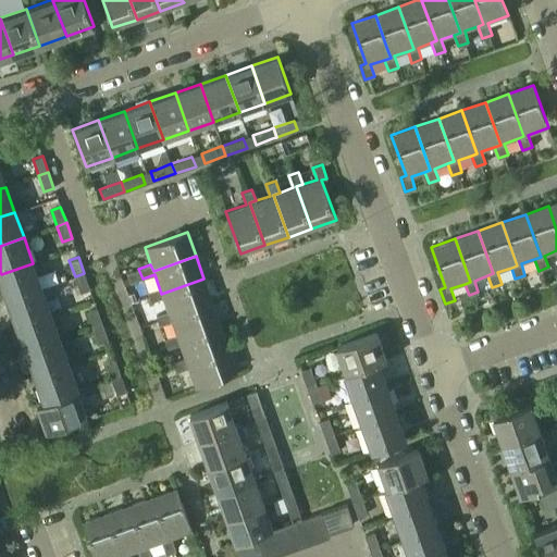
[(10,300),(41,288),(33,263),(1,274),(10,300)]
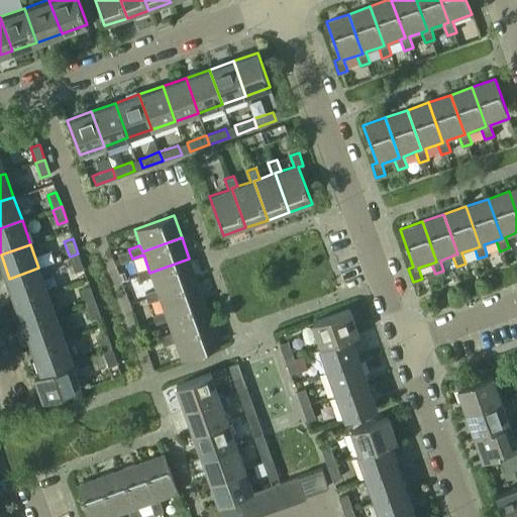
[(117,253),(118,254),(119,257),(121,263),(132,259),(128,249),(117,253)]
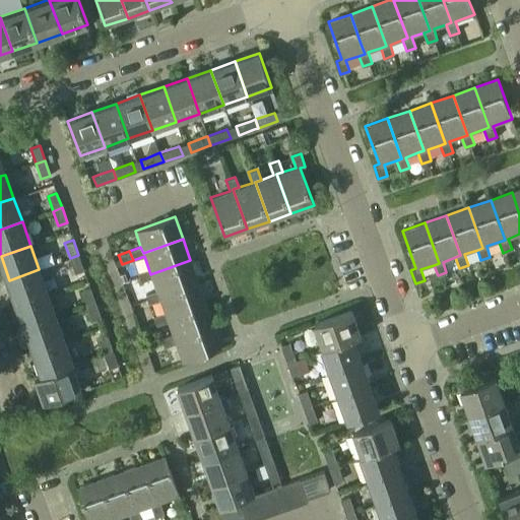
[(78,255),(70,258),(75,273),(83,270),(78,255)]
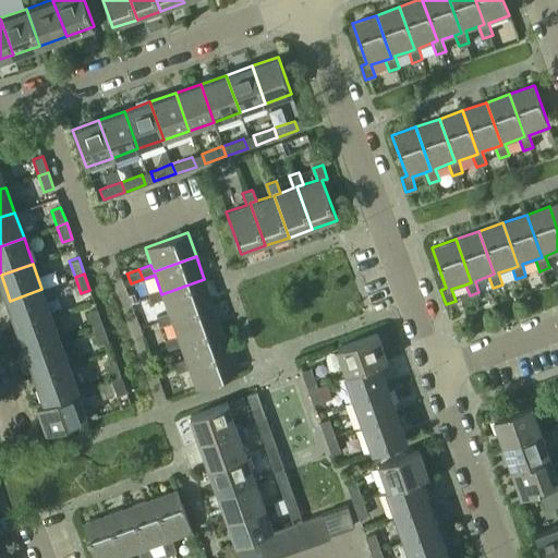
[(170,318),(213,303),(204,279),(161,294),(159,288),(148,292),(152,302),(162,298),(168,312),(170,318)]
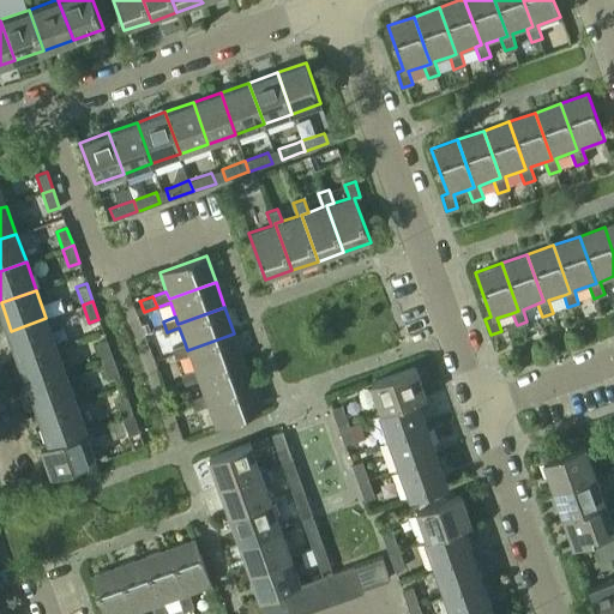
[(20,359),(56,345),(46,318),(11,331),(20,359)]
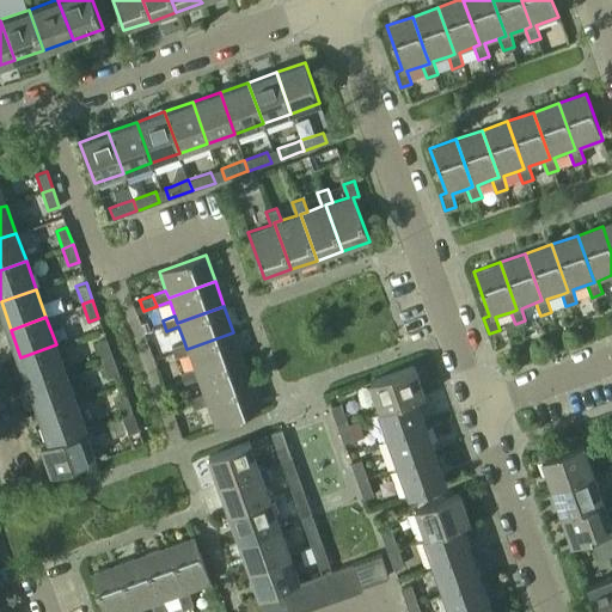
[(196,374),(242,357),(233,332),(187,349),(184,342),(171,347),(175,357),(188,353),(194,367),(196,374)]
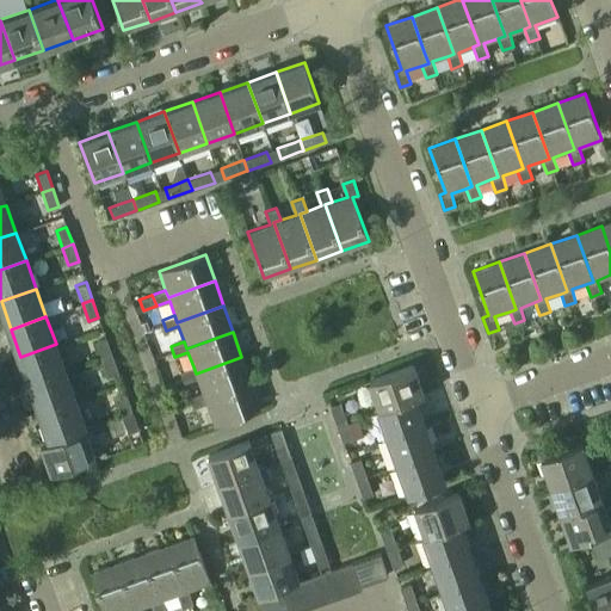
[(102,359),(112,356),(106,338),(96,341),(102,359)]
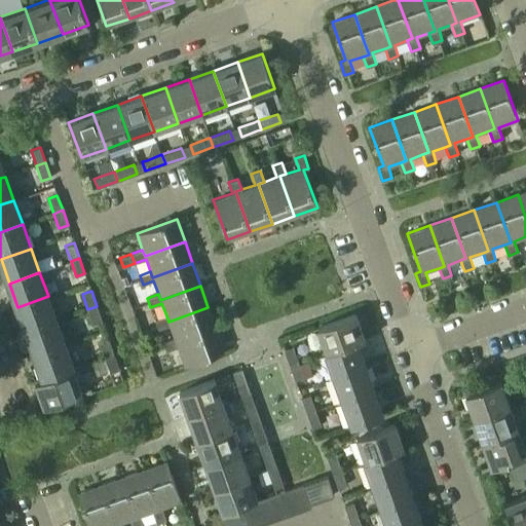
[(27,331),(57,321),(48,296),(17,307),(27,331)]
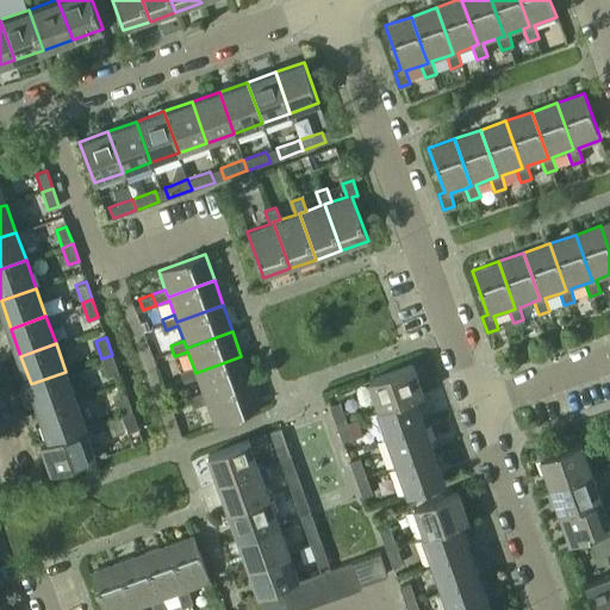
[(112,355),(101,359),(109,377),(118,373),(112,355)]
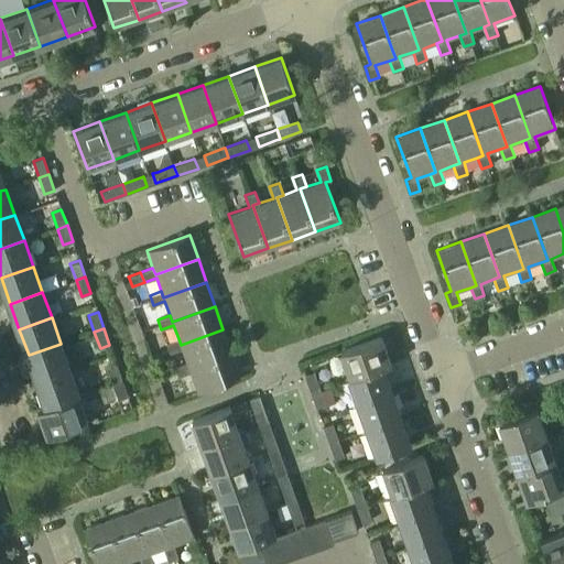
[(188,368),(231,354),(223,329),(181,345),(179,338),(166,343),(170,353),(182,348),(186,362),(188,368)]
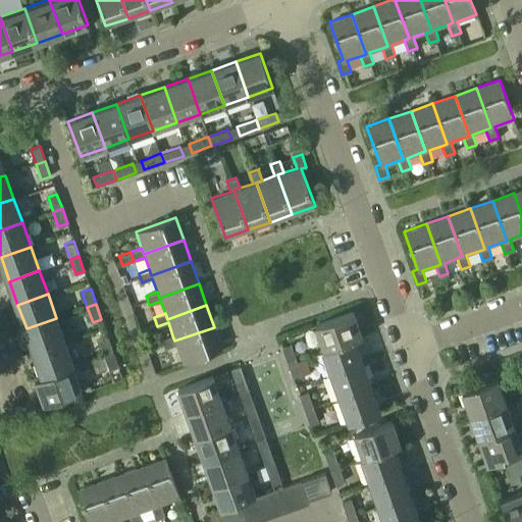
[(354,338),(354,340),(362,336),(353,312),(314,325),(323,350),(354,338)]
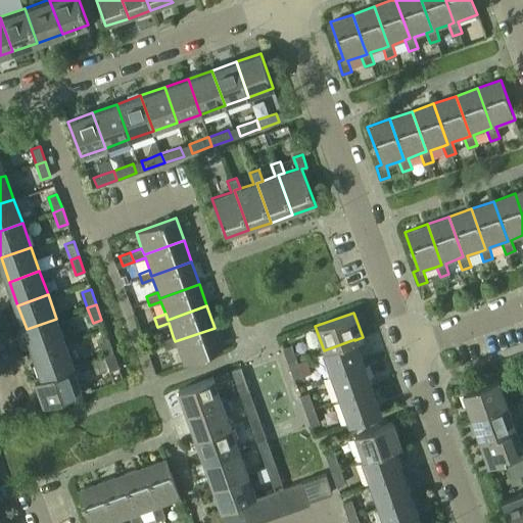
[(35,353),(64,342),(56,319),(27,329),(35,353)]
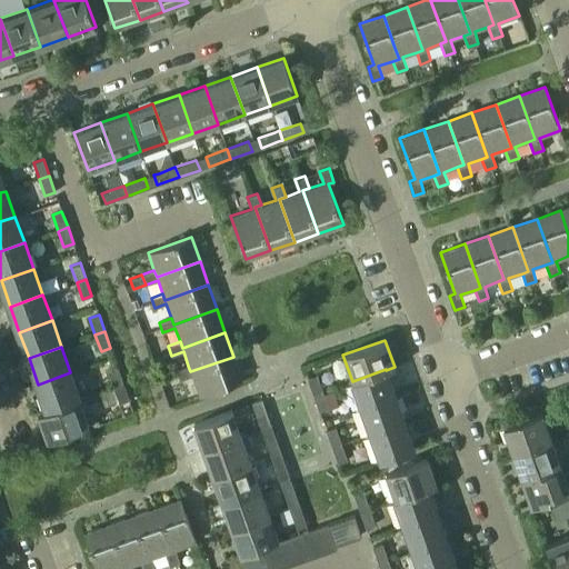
[(199,397),(242,381),(233,357),(190,371),(188,366),(177,370),(180,380),(191,376),(199,397)]
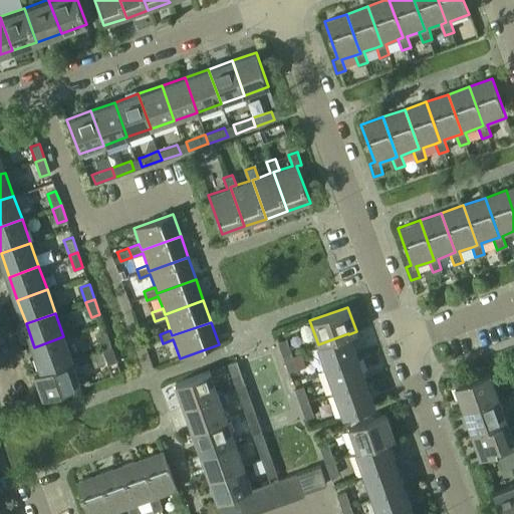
[(102,349),(111,346),(105,331),(97,334),(102,349)]
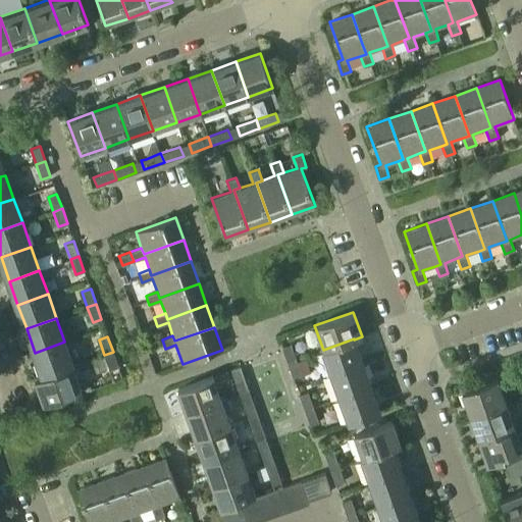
[(362,363),(354,340),(354,338),(323,350),(331,373),(362,363)]
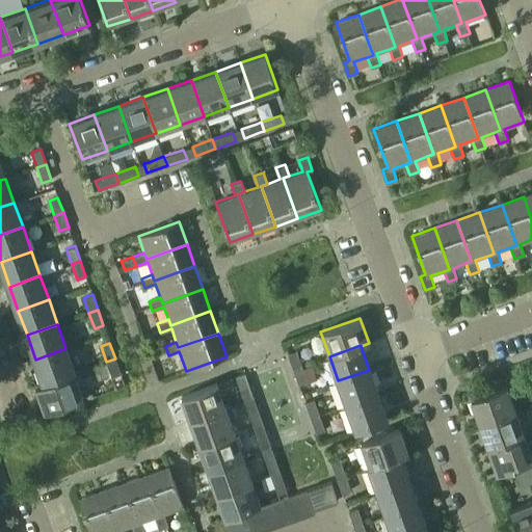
[(65,348),(35,360),(44,382),(44,383),(75,373),(65,348)]
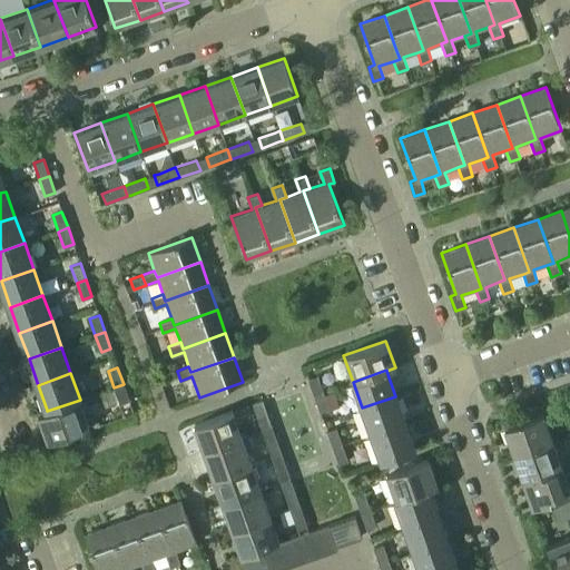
[(314,395),(323,392),(317,375),(308,379),(314,395)]
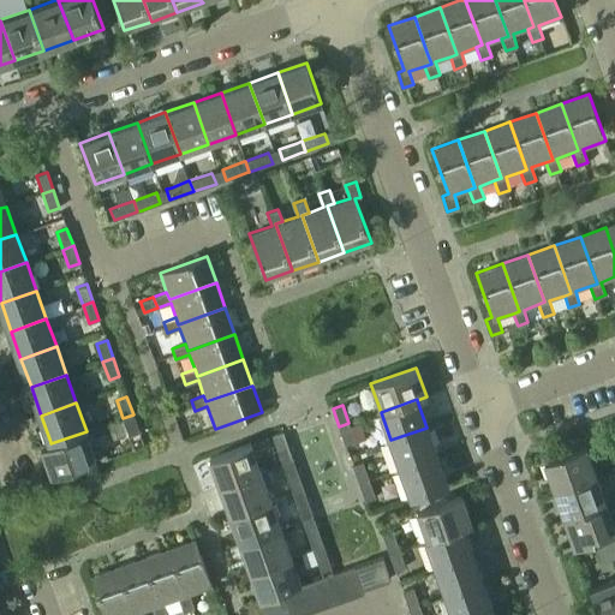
[(133,415),(123,418),(129,435),(139,431),(133,415)]
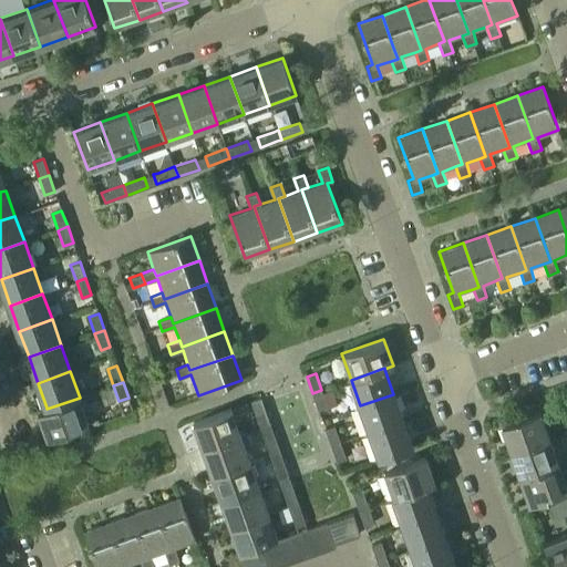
[(321,390),(312,393),(318,410),(328,406),(321,390)]
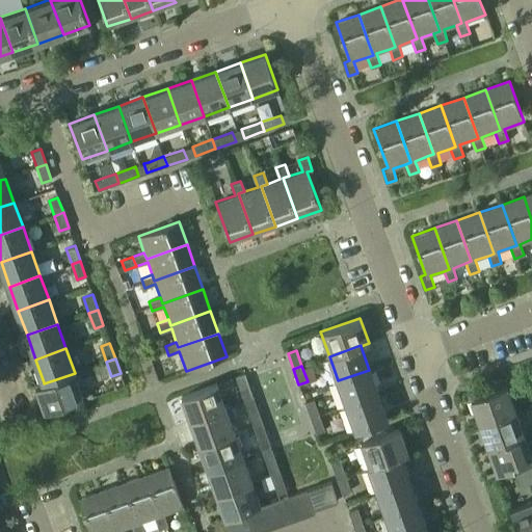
[(369,370),(338,380),(346,405),(377,394),(369,370)]
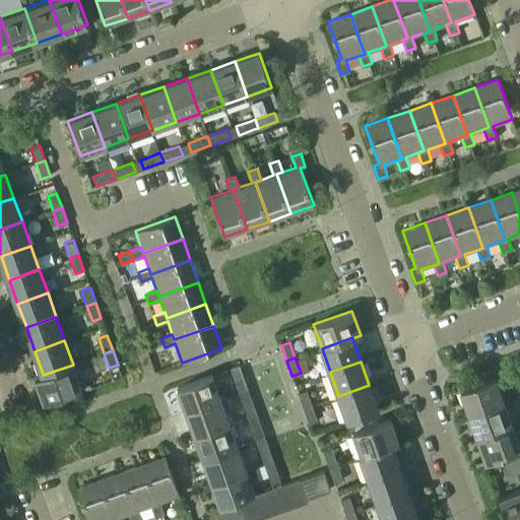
[(44,402),(81,389),(73,365),(43,375),(43,374),(35,377),(44,402)]
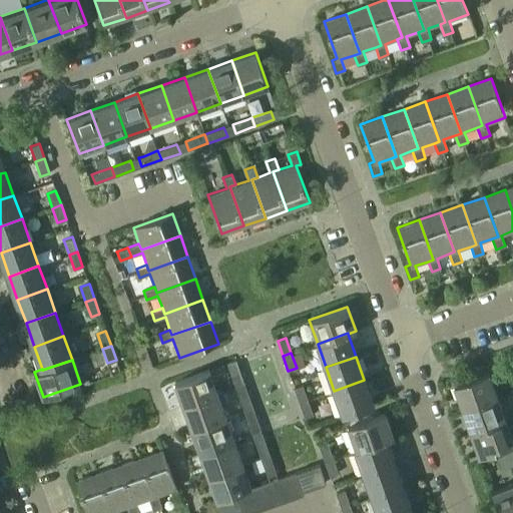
[(242,380),(235,360),(226,363),(233,384),(242,380)]
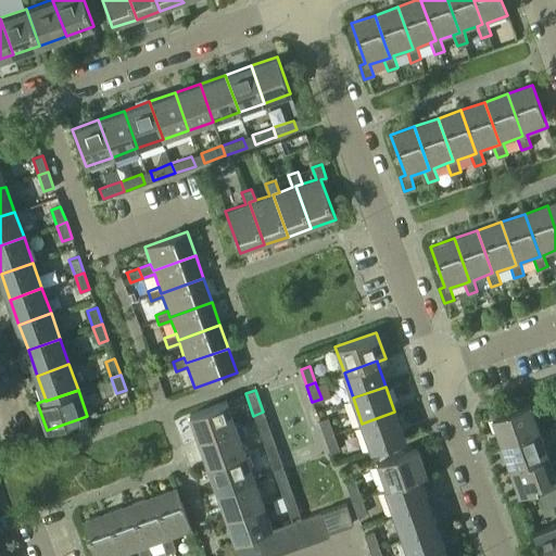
[(199,440),(237,426),(227,401),(189,414),(199,440)]
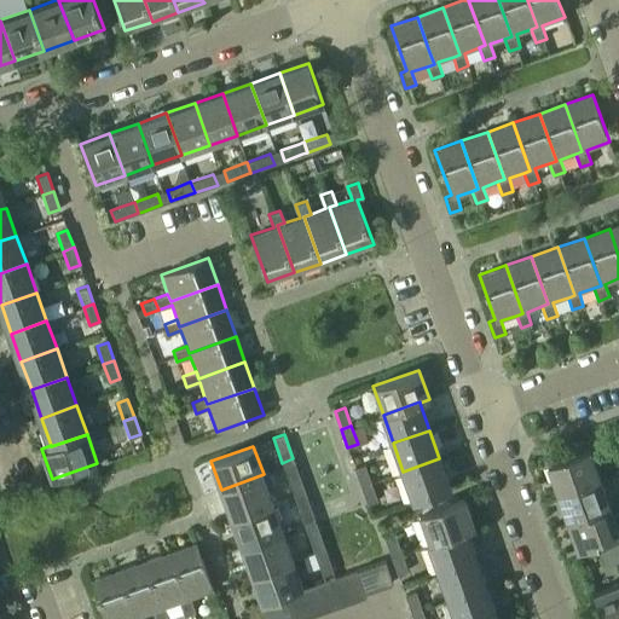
[(590,449),(548,464),(557,493),(600,478),(590,449)]
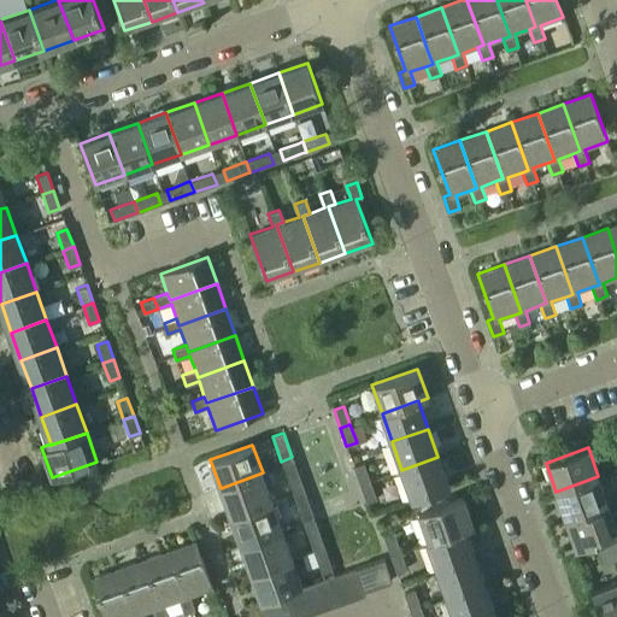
[(438,457),(401,470),(412,499),(448,486),(438,457)]
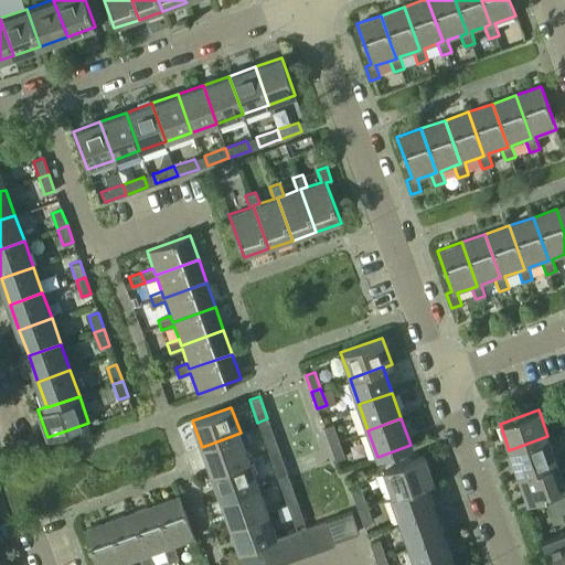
[(329,444),(339,440),(333,424),(323,427),(329,444)]
